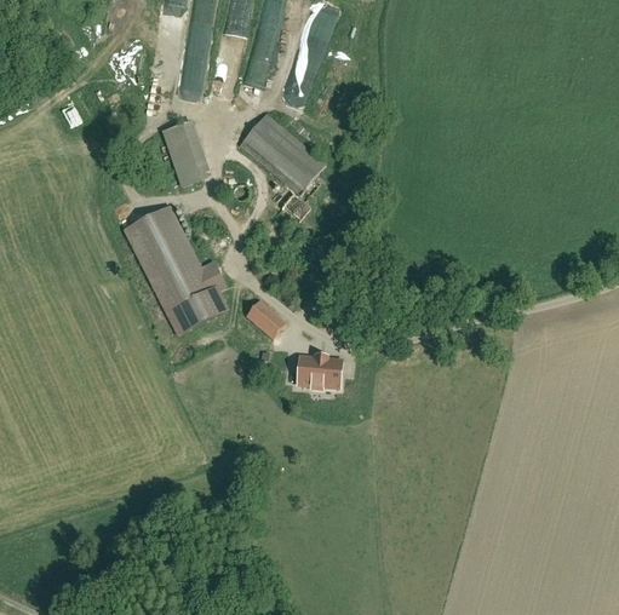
[(309,39),(305,47),(321,53),(340,9),(330,4),(313,41),(309,39)]
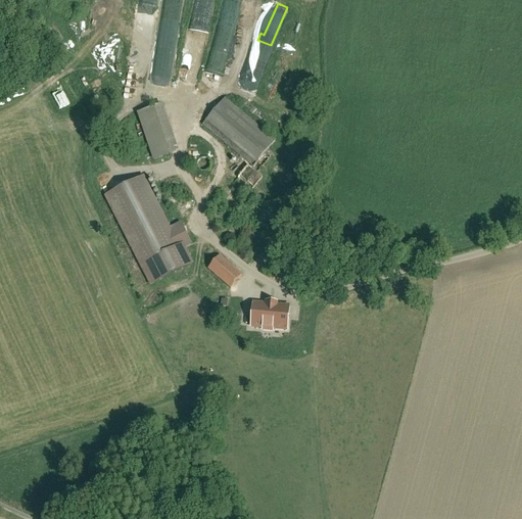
[(248,59),(253,43),(237,38),(232,54),(248,59)]
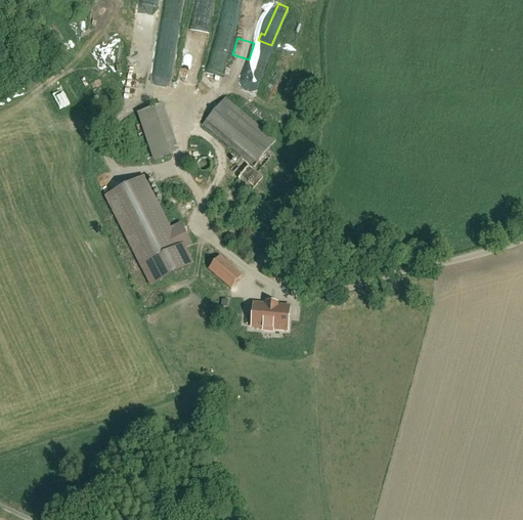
[(209,74),(219,77),(228,41),(224,40),(222,46),(216,45),(209,74)]
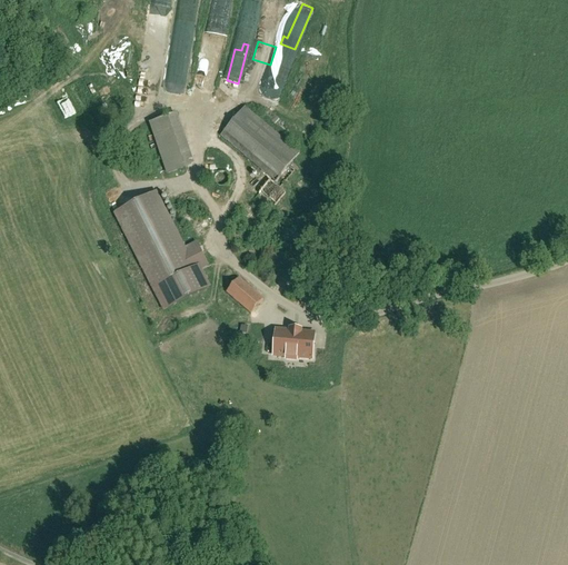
[(246,103),(222,134),(278,178),(302,149),(246,103)]
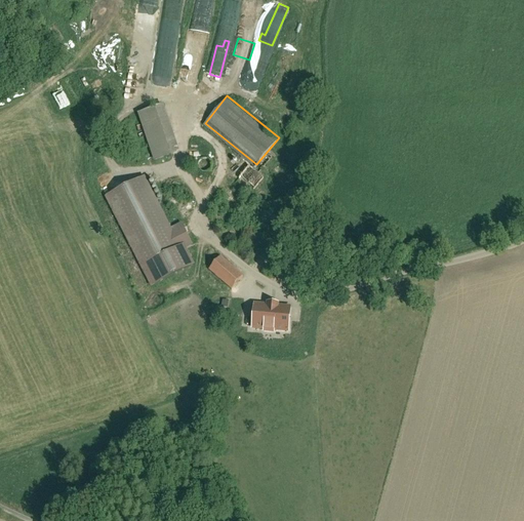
[(136,109),(152,158),(178,150),(163,101),(136,109)]
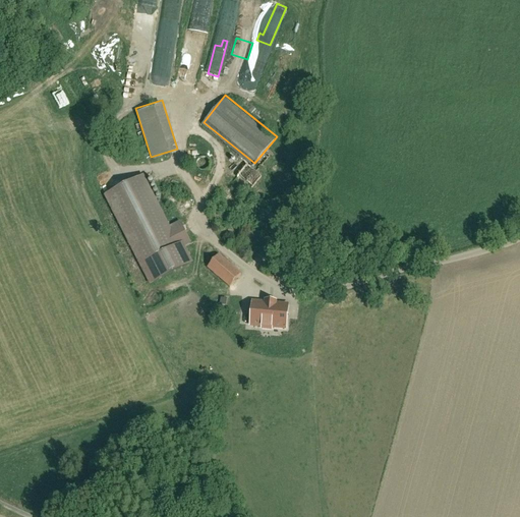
[(112,190),(156,279),(192,261),(184,244),(190,240),(179,218),(168,224),(143,174),(112,190)]
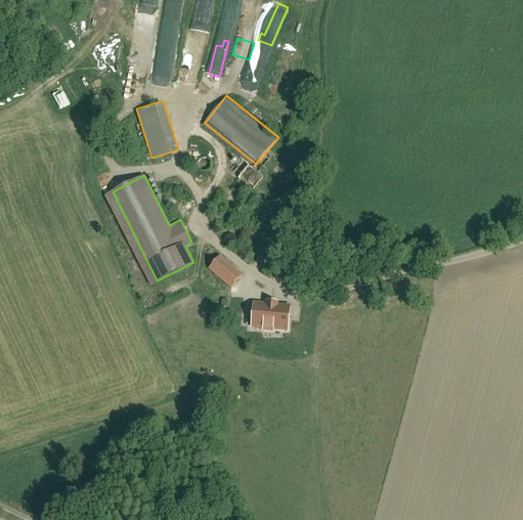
[(220,251),(207,267),(231,288),(245,272),(220,251)]
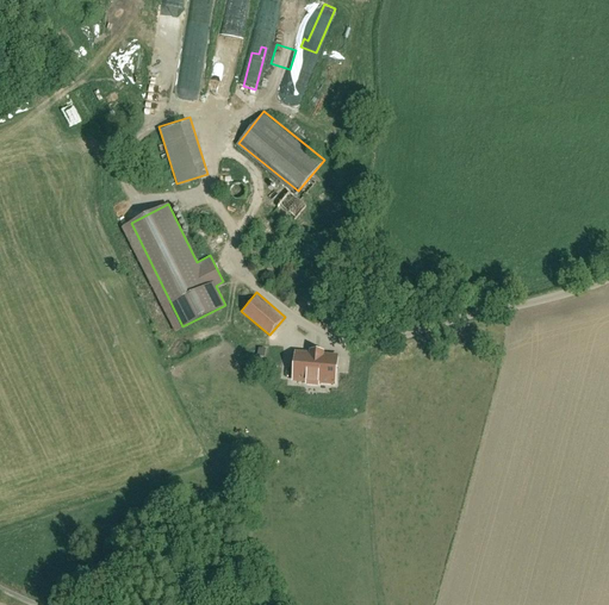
[(292,347),(290,380),(334,382),(336,349),(292,347)]
